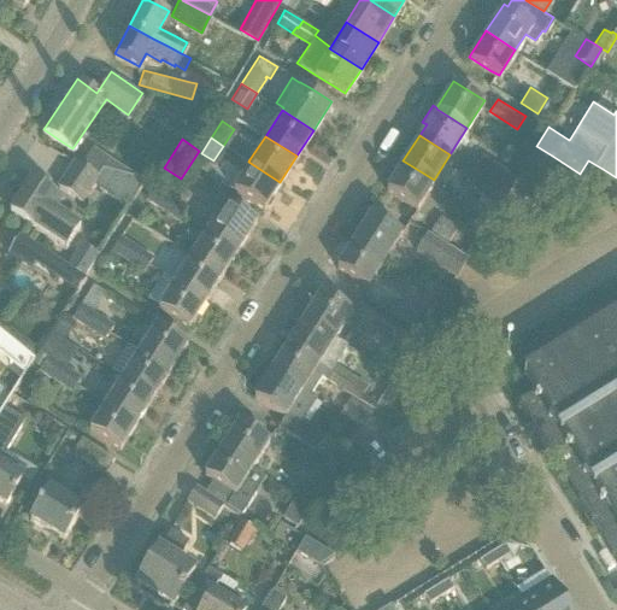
[(81,162),(81,163),(98,174),(103,166),(145,177),(93,144),(81,162)]
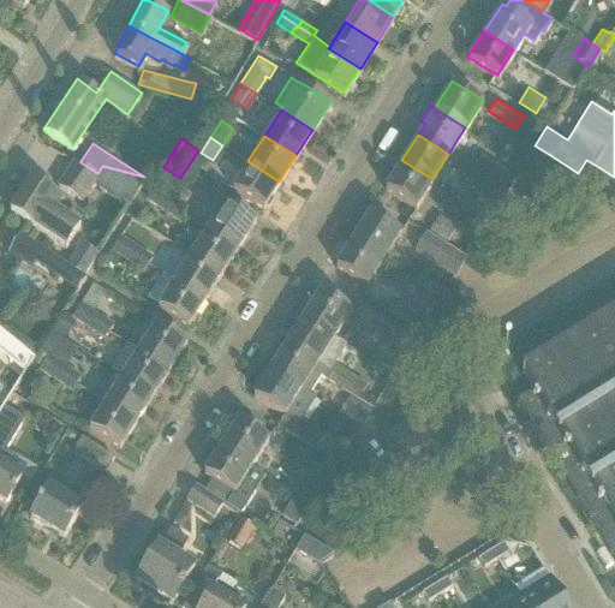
[(263,207),(279,182),(248,161),(249,159),(238,152),(220,179),(232,186),(263,207)]
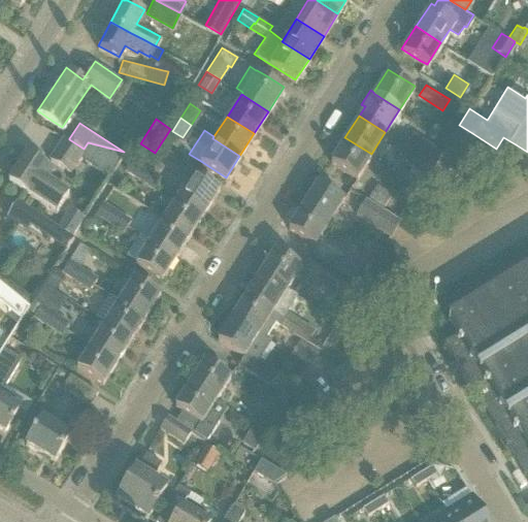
[(443,150),(442,150),(414,131),(404,144),(434,164),(443,150)]
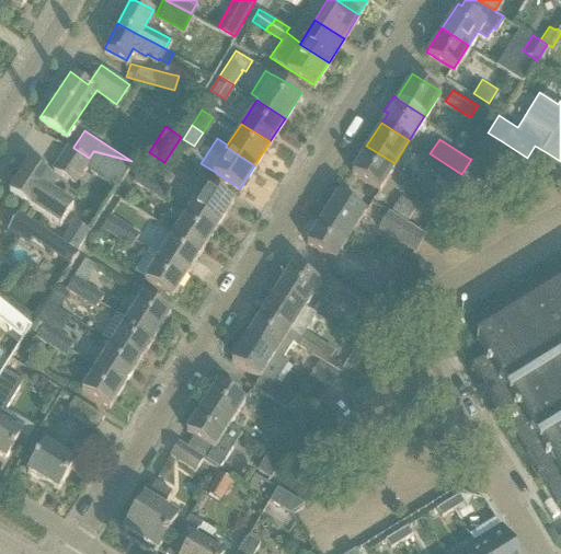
[(76,181),(86,165),(90,159),(89,158),(73,148),(73,147),(67,143),(53,165),(76,181)]
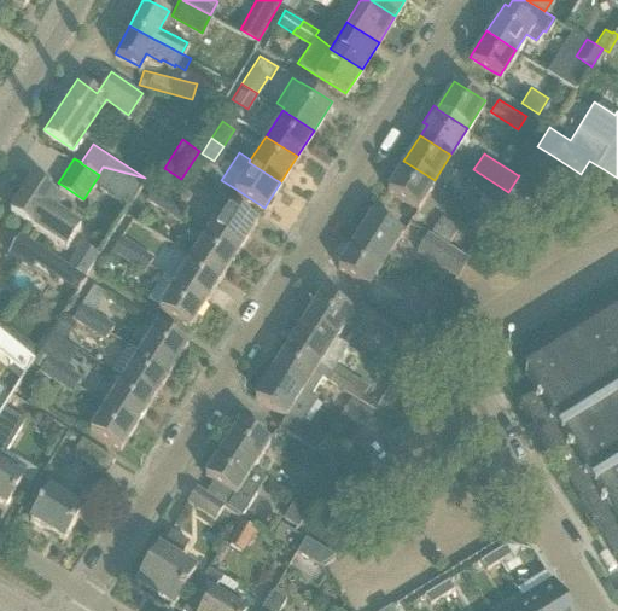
[(435,180),(403,161),(386,187),(418,207),(435,180)]
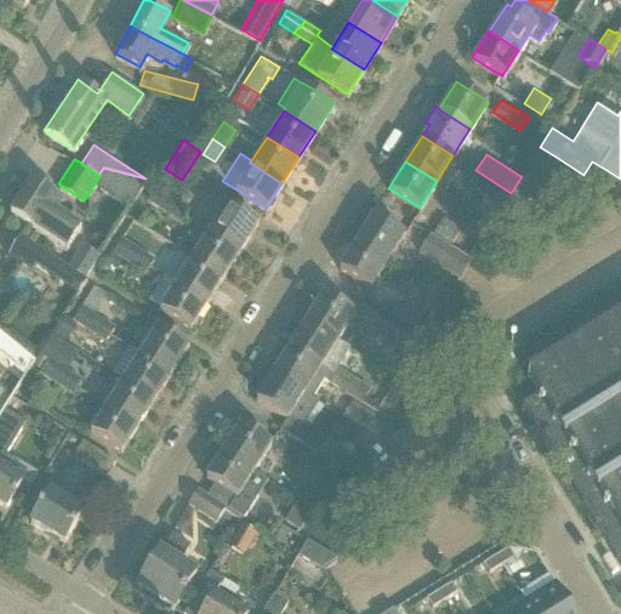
[(146,178),(103,168),(98,175),(100,176),(95,183),(129,205),(146,178)]
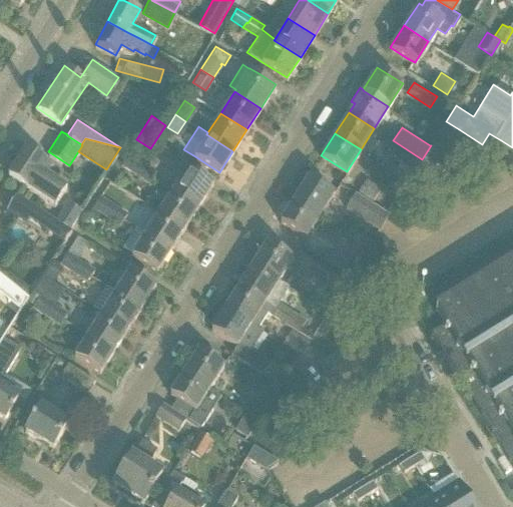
[(386,152),(415,171),(422,159),(393,140),(386,152)]
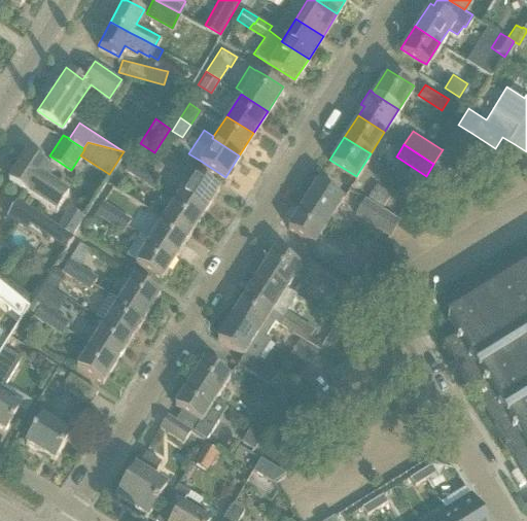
[(28,150),(9,178),(26,189),(53,207),(56,209),(69,190),(65,188),(47,176),(53,167),(46,163),(44,162),(28,150)]
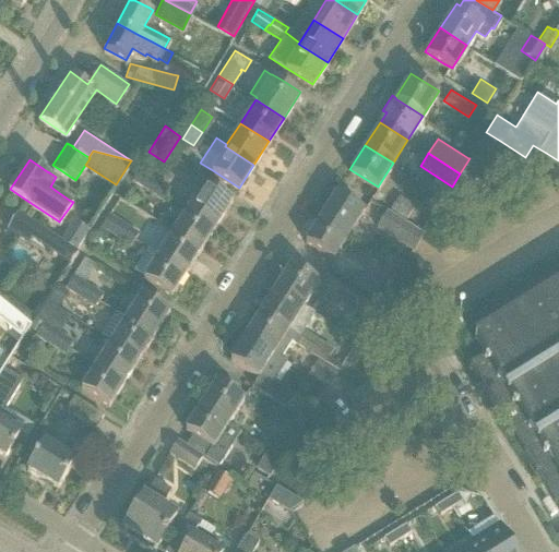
[(140,166),(132,178),(147,188),(151,182),(149,180),(153,175),(140,166)]
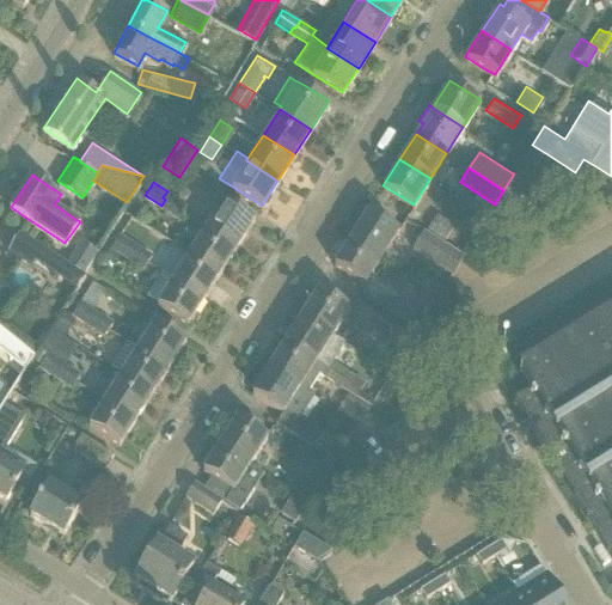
[(165,200),(161,206),(176,215),(184,202),(167,191),(163,197),(165,200)]
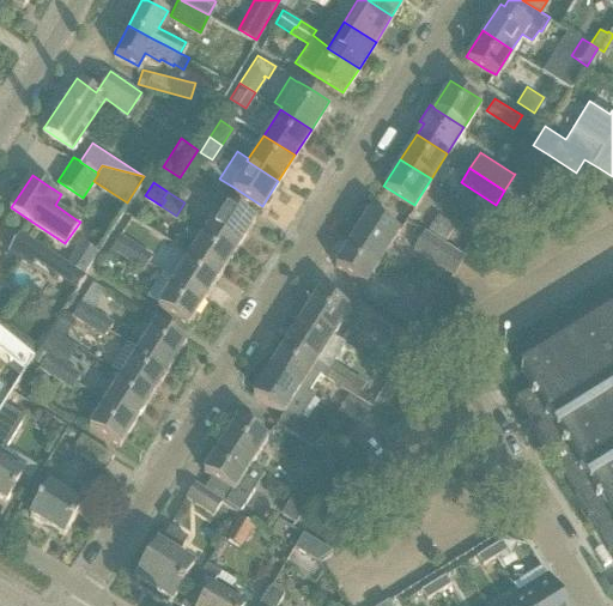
[(254,218),(235,205),(223,198),(206,225),(237,246),(254,218)]
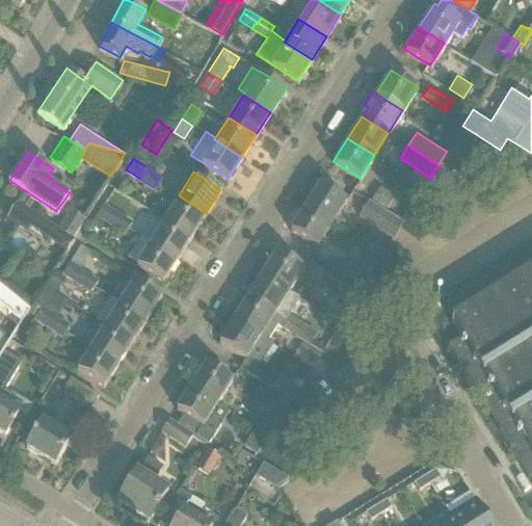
[(306,205),(331,222),(346,199),(320,182),(306,205)]
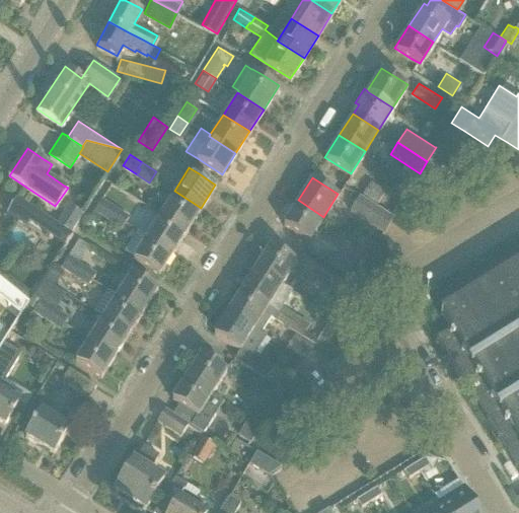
[(382,190),(368,180),(361,192),(375,201),(382,190)]
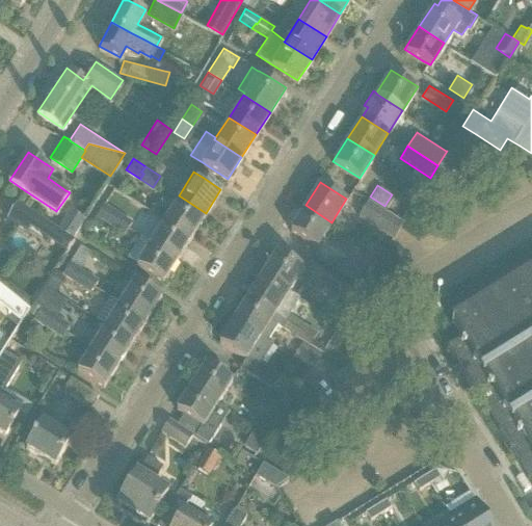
[(115,187),(109,198),(117,203),(118,202),(124,192),(115,187)]
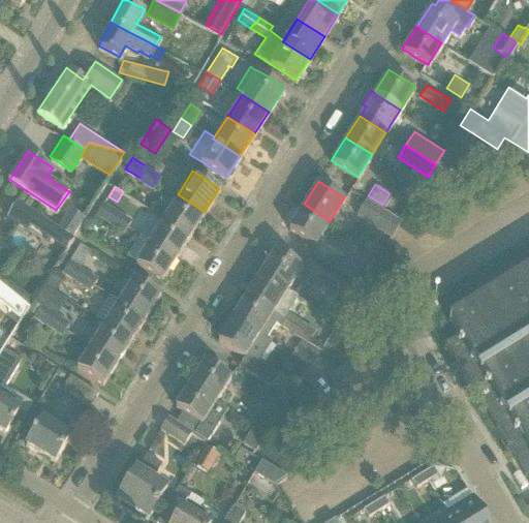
[(190,234),(205,212),(178,194),(163,217),(190,234)]
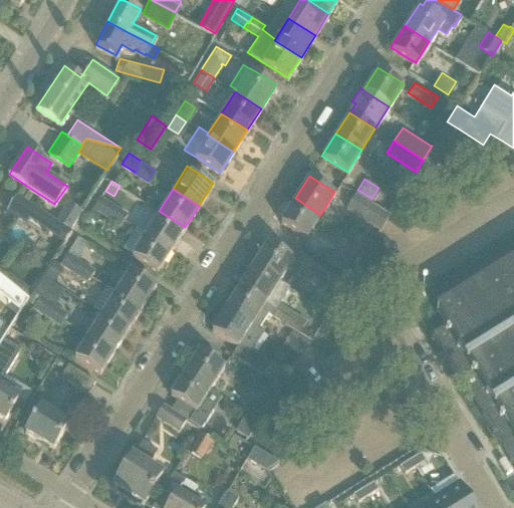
[(346,206),(378,227),(379,228),(388,216),(389,213),(389,212),(355,192),(346,206)]
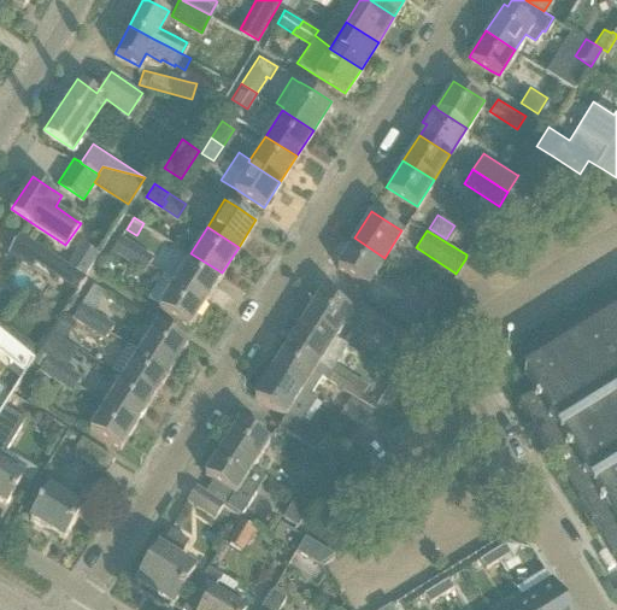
[(21,232),(9,251),(21,259),(34,240),(21,232)]
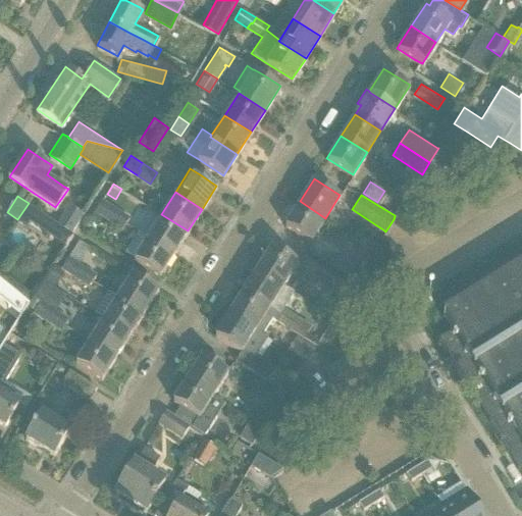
[(109,211),(113,206),(101,198),(94,209),(108,217),(111,213),(109,211)]
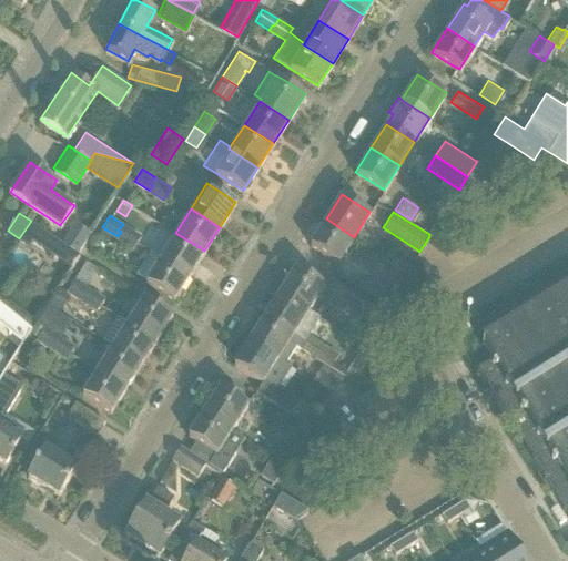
[(354,237),(326,218),(310,243),(338,262),(354,237)]
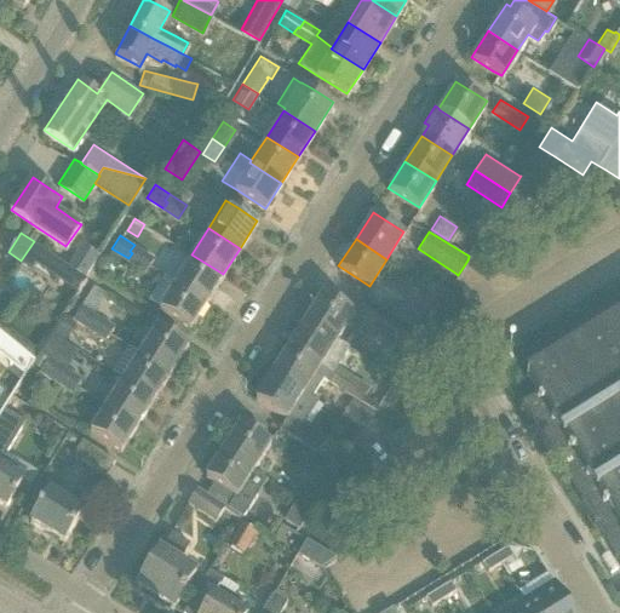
[(132,253),(128,258),(144,269),(153,256),(135,245),(130,251),(132,253)]
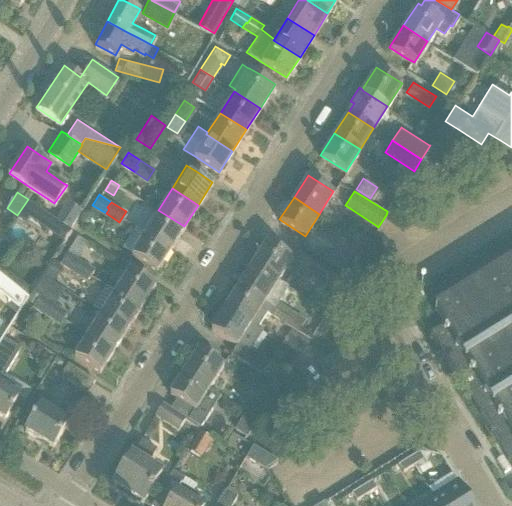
[(184,226),(158,210),(144,231),(170,248),(184,226)]
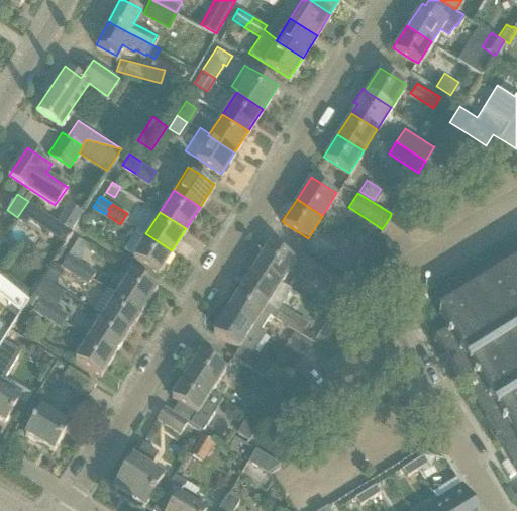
[(62,223),(57,231),(67,238),(73,230),(70,228),(62,223)]
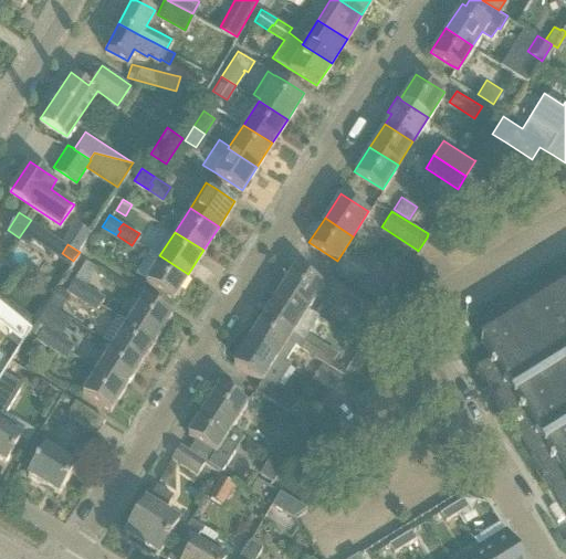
[(145,280),(155,286),(173,297),(188,274),(159,255),(145,280)]
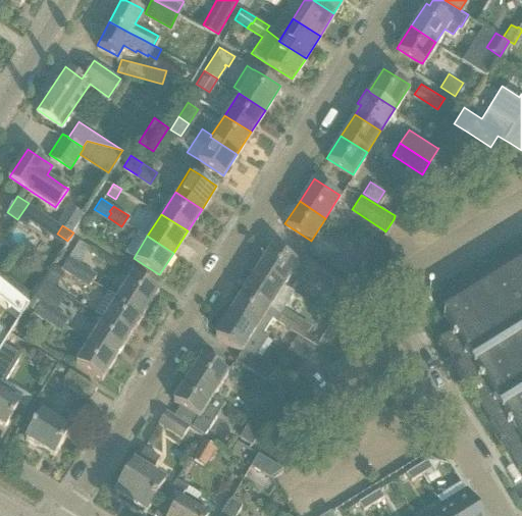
[(80,251),(86,242),(79,238),(72,247),(80,251)]
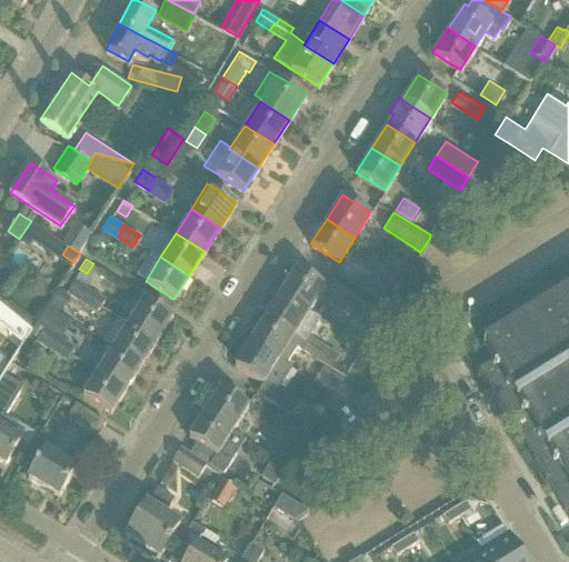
[(297,267),(281,291),(309,309),(325,284),(297,267)]
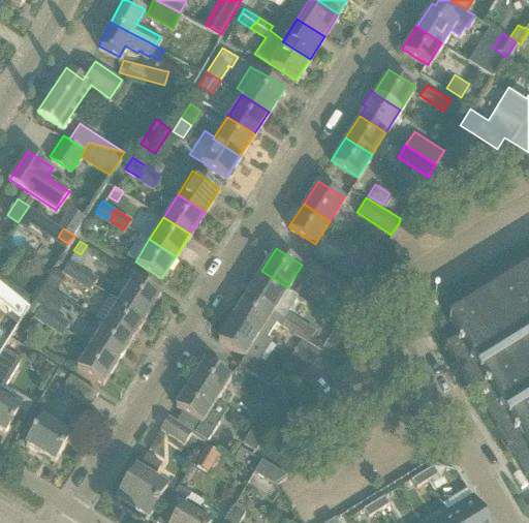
[(342,254),(334,266),(348,275),(356,264),(342,254)]
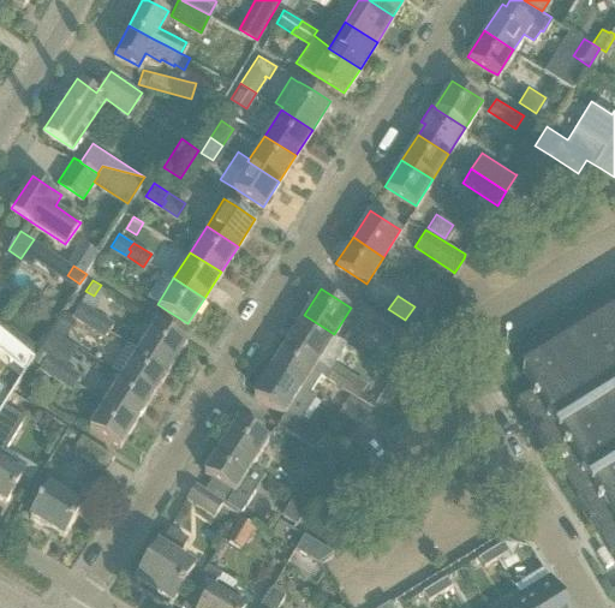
[(63,335),(75,315),(89,323),(94,317),(91,316),(95,309),(81,300),(72,314),(64,308),(51,327),(63,335)]
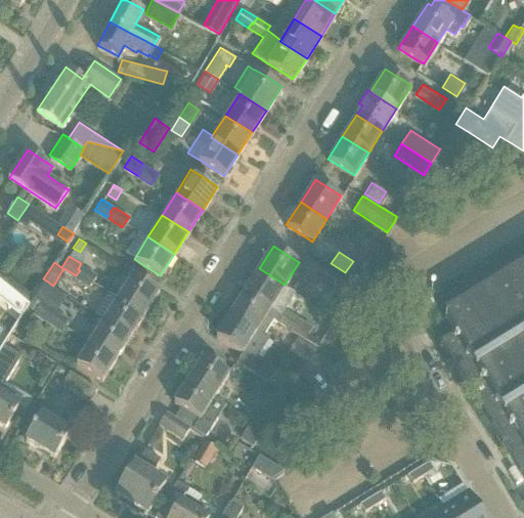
[(312,277),(326,287),(334,275),(319,265),(304,256),(297,267),(312,277)]
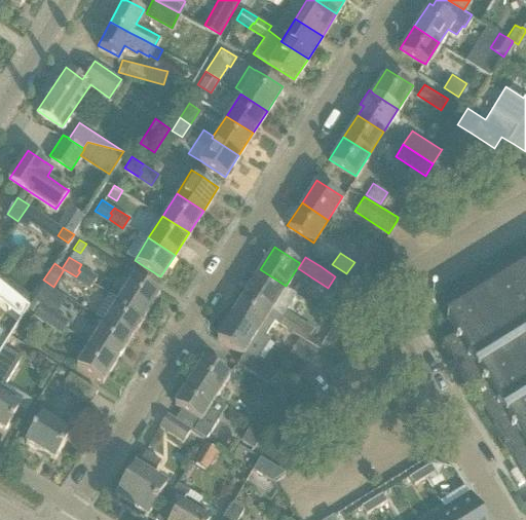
[(525,262),(446,312),(456,331),(442,340),(525,476),(525,262)]
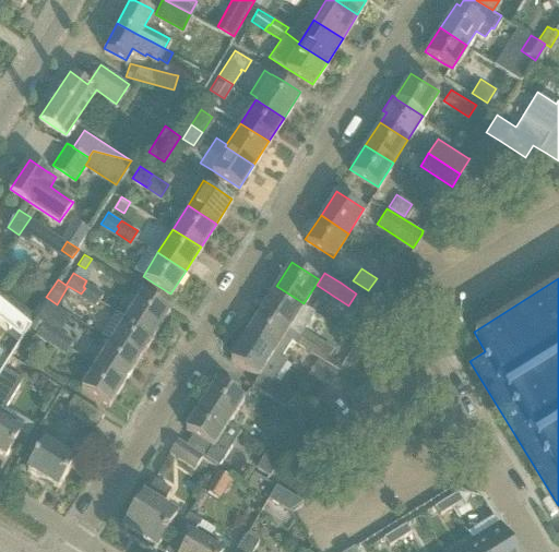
[(85,288),(81,294),(94,303),(103,291),(86,280),(83,287),(85,288)]
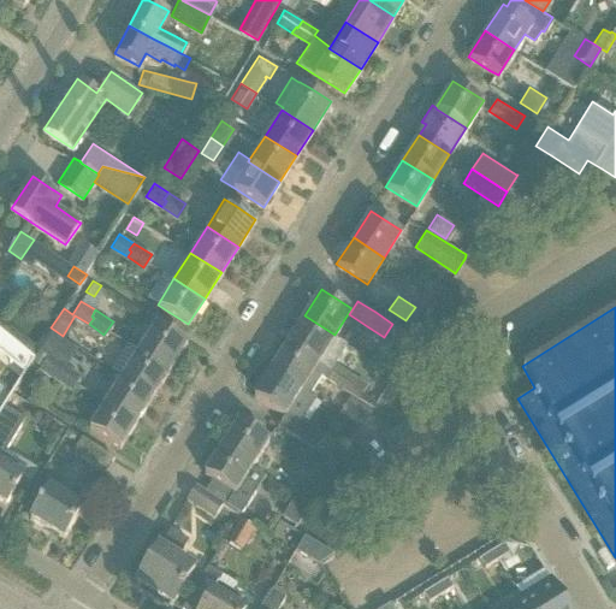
[(318,362),(318,361),(335,335),(304,315),(286,342),(318,362)]
